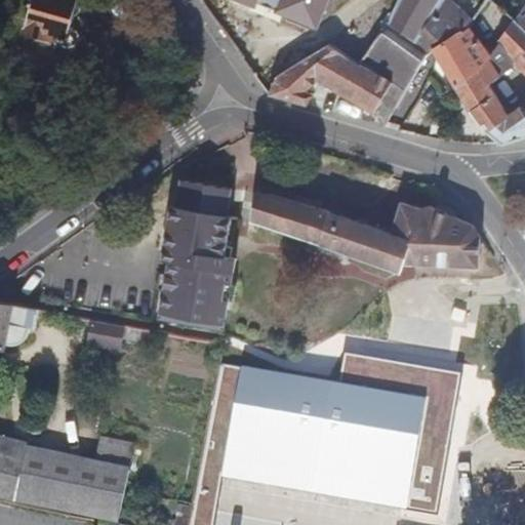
[(77,25),(83,0),(38,0),(31,23),(47,27),(50,18),(77,25)]
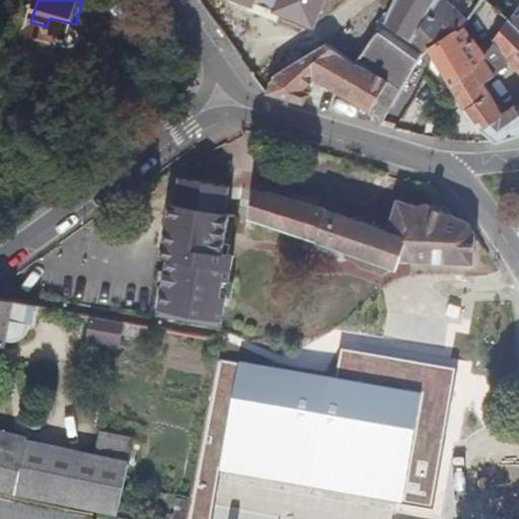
[(246,0),(247,0),(257,0),(309,21),(317,0),(246,0)]
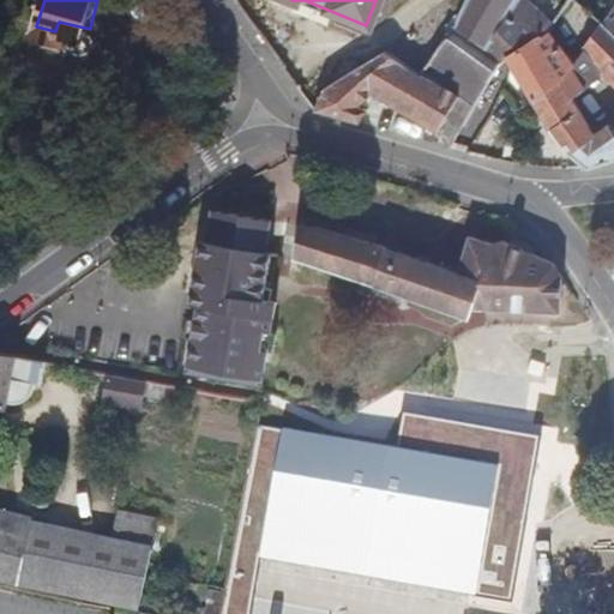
[(471,0),(455,31),(449,28),(423,73),(386,59),(335,91),(319,102),(313,108),(344,116),(361,122),(365,110),(356,107),(372,95),(438,130),(459,91),(479,98),(498,65),(479,54),(519,0),(518,0),(471,0)]
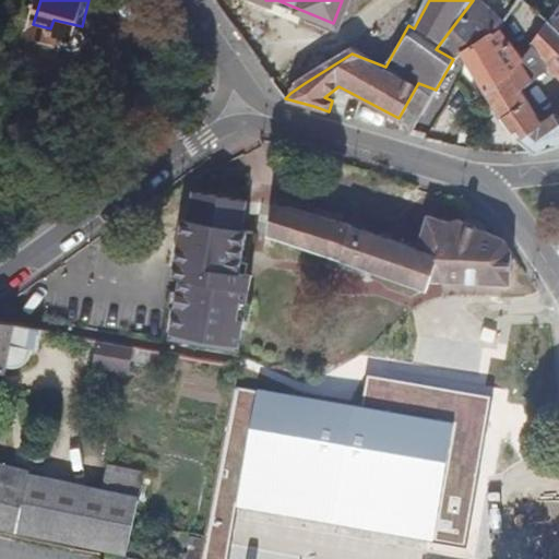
[(494,32),(473,0),(436,49),(453,59),(460,57),(497,36),(494,32)]
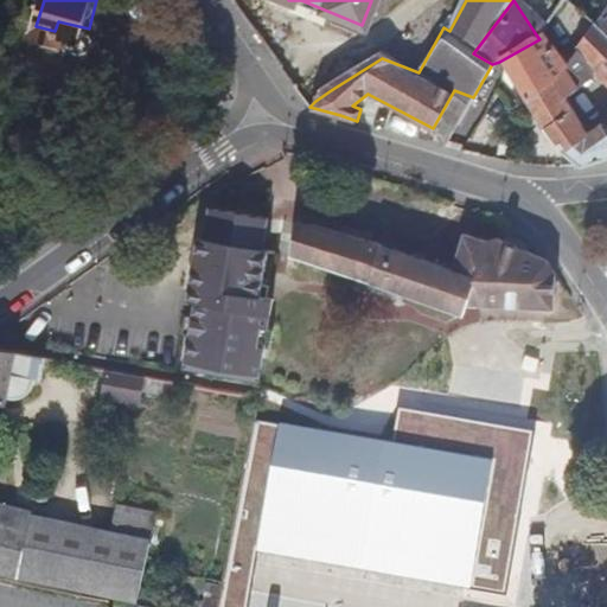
[(606,32),(596,23),(594,19),(566,0),(561,0),(536,34),(540,39),(568,81),(593,66),(606,78),(606,131),(606,132),(599,126),(587,132),(576,115),(570,120),(548,134),(549,135),(556,145),(564,154),(577,164),(606,154),(606,32)]
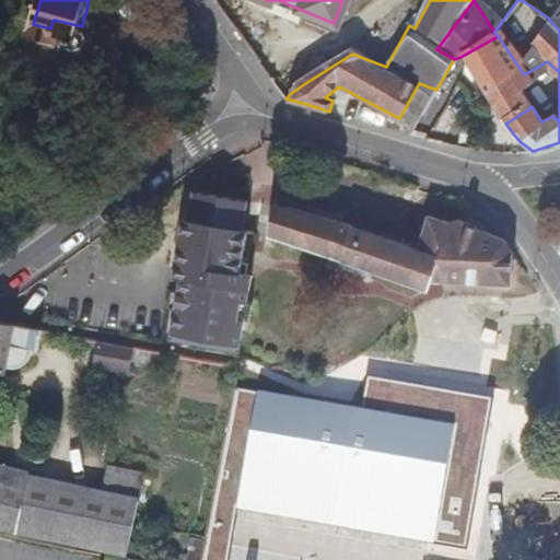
[(559,7),(550,21),(559,30),(559,7)]
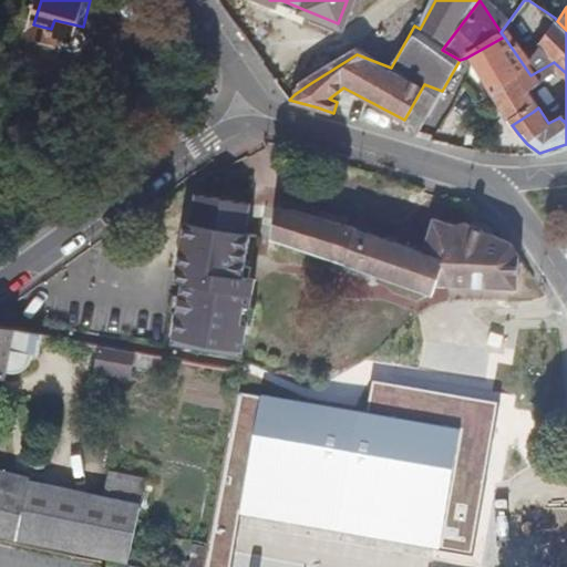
[(511,124),(512,125),(533,112),(538,107),(517,78),(531,75),(504,37),(466,58),(473,68),(493,98),(511,124)]
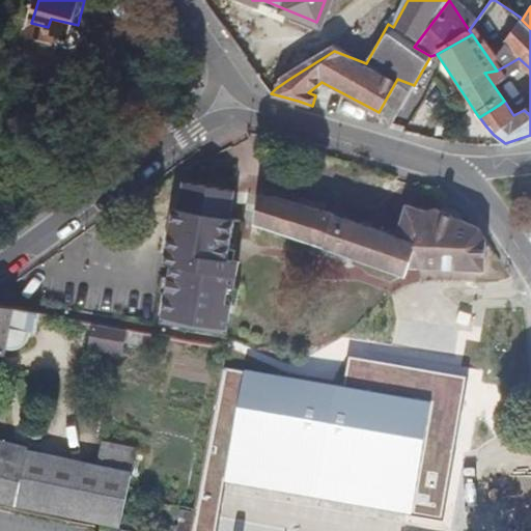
[(397,79),(379,112),(393,120),(414,85),(397,79)]
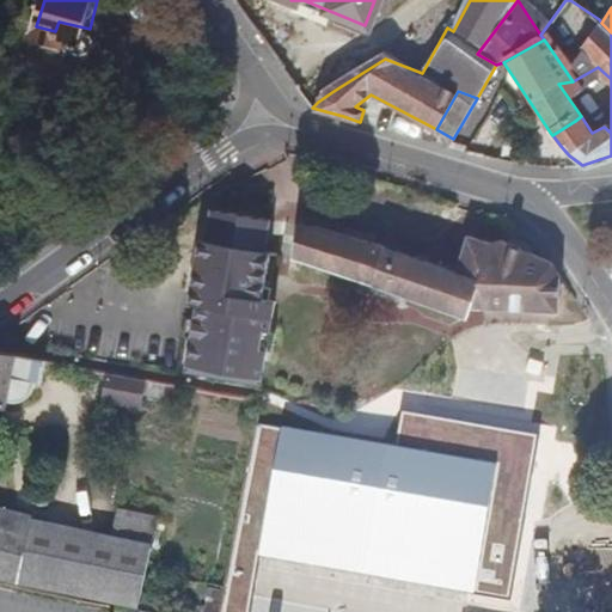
[(194,303),(181,368),(256,384),(263,348),(257,347),(261,330),(265,331),(271,300),(265,299),(268,287),(262,286),(268,251),(262,250),(268,219),(214,208),(209,213),(203,239),(197,238),(185,301),(194,303)]
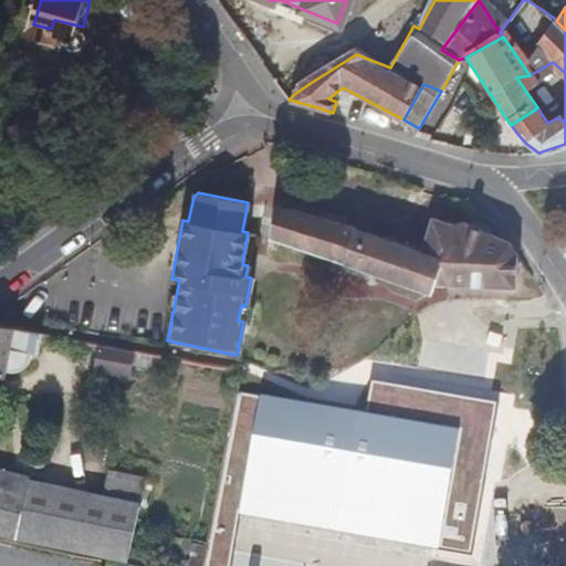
[(516,257),(509,244),(461,223),(457,228),(430,219),(420,252),(353,230),(354,229),(291,210),(272,209),(266,238),(271,239),(342,262),(430,294),(433,284),(442,285),(511,289),(513,290),(513,289),(514,289),(515,281),(516,257)]
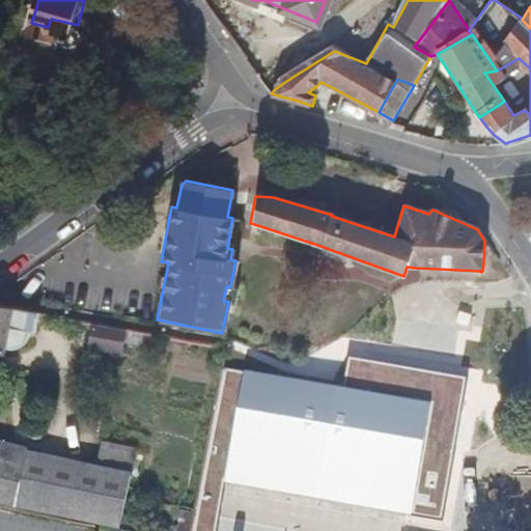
[(37,311),(0,304),(0,350),(5,351),(6,346),(16,346),(22,343),(27,337),(29,330),(34,330),(37,311)]
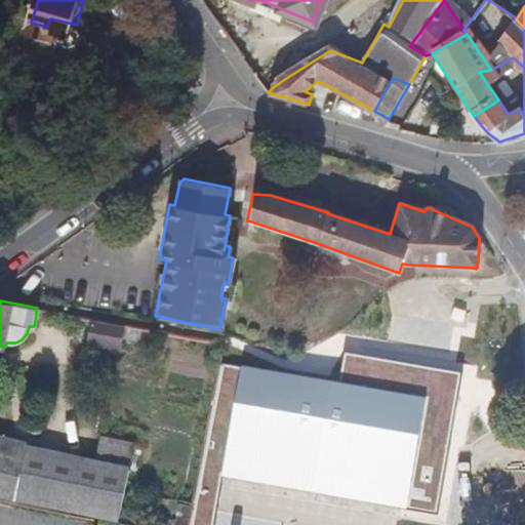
[(121,323),(88,317),(84,341),(117,348),(121,323)]
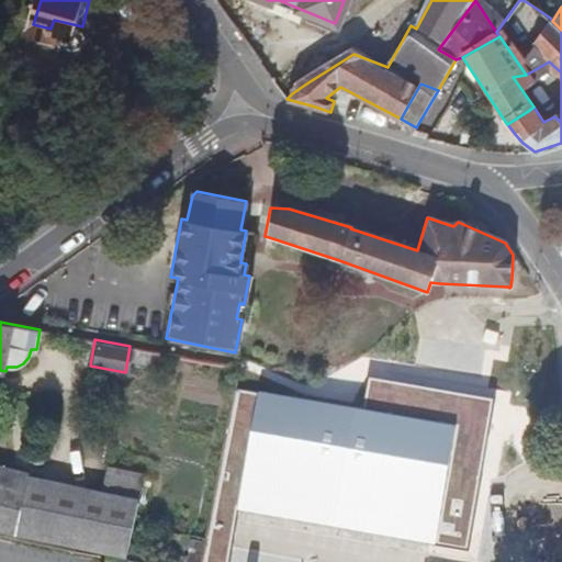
[(240,501),(238,510),(468,551),(479,483),(486,483),(490,487),(493,489),(497,489),(499,485),(501,481),(497,478),(492,475),(480,472),(486,434),(258,392),(257,403),(234,398),(216,496),(240,501)]
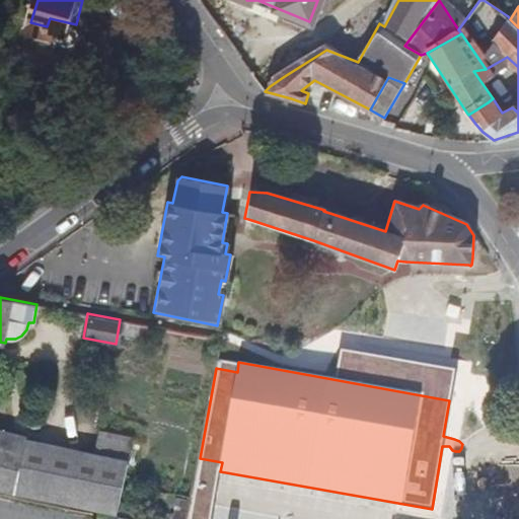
[(98,432),(96,442),(93,458),(126,464),(131,438),(98,432)]
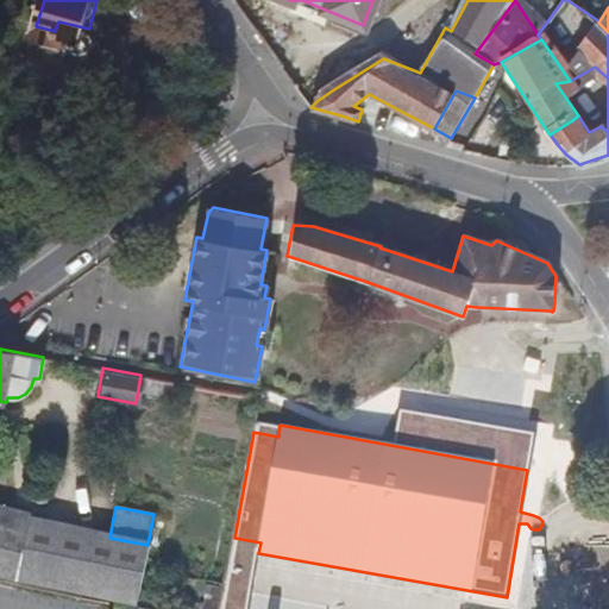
[(0,577),(14,582),(29,522),(30,518),(0,509),(0,577)]
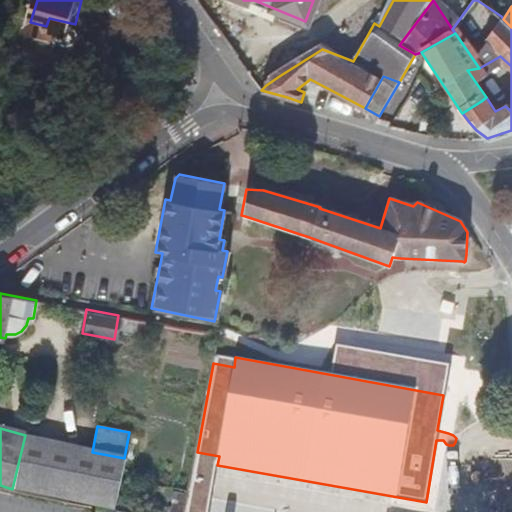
[(124,458),(92,452),(24,439),(12,489),(113,510),(121,469),(124,458)]
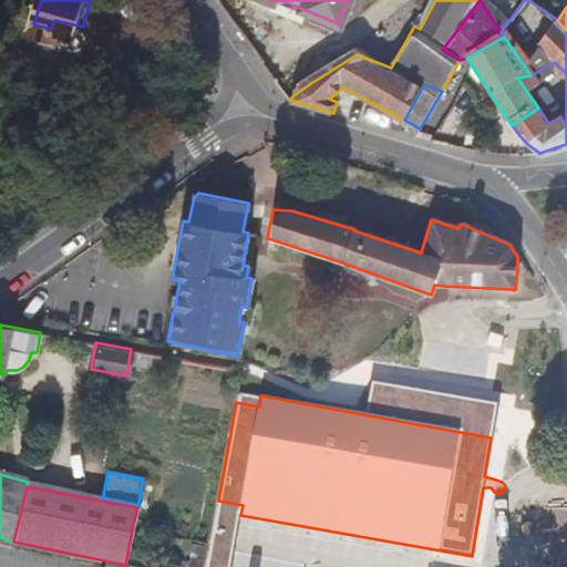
[(566,566),(566,522),(552,522),(550,538),(542,539),(542,549),(550,549),(550,566),(566,566)]
